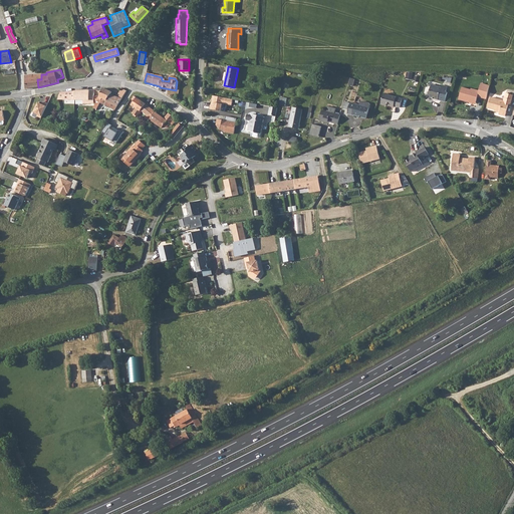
[(41,74),(24,75),(26,89),(38,87),(37,79),(41,79),(41,74)]
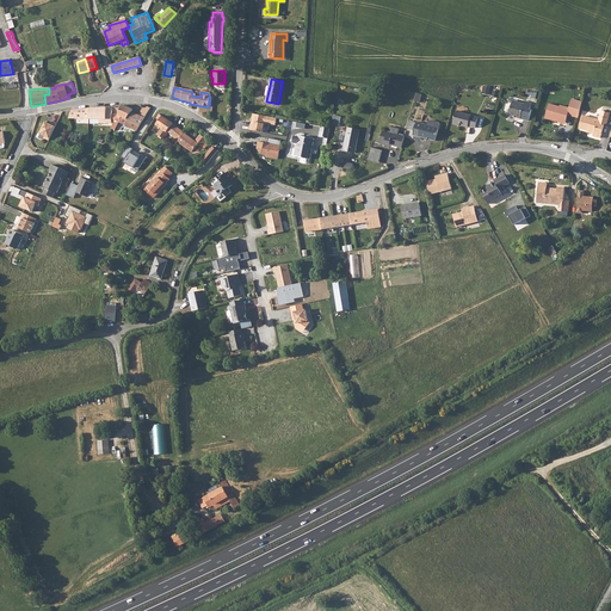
[(549,104),(544,118),(553,119),(553,118),(566,122),(568,116),(578,118),(582,100),(571,98),(568,107),(560,105),(560,106),(549,104)]
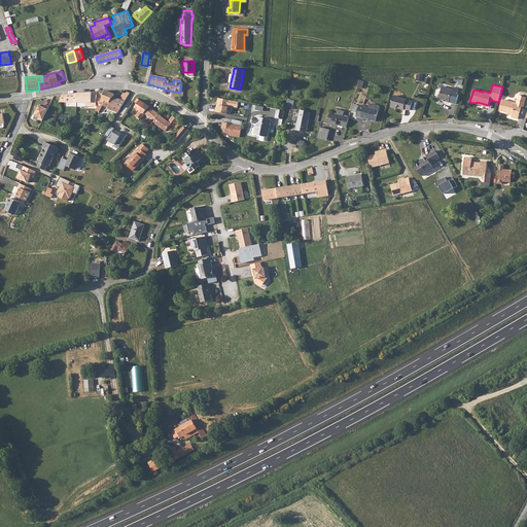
[(454,91),(444,88),(440,100),(450,102),(451,101),(453,102),(453,103),(457,105),(460,95),(458,95),(460,90),(454,88),(454,91)]
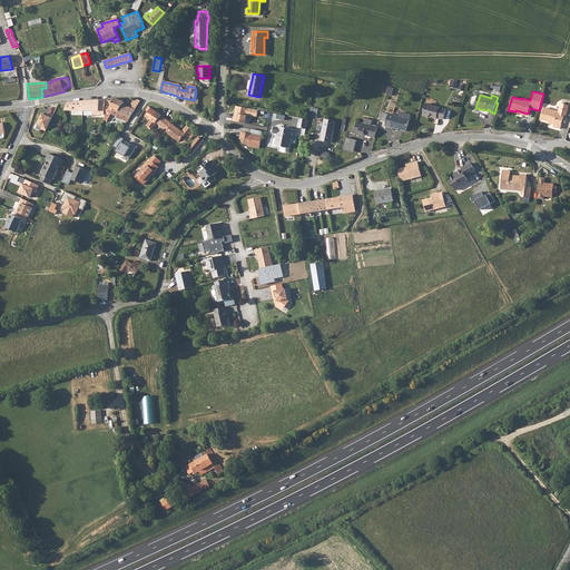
[(109,112),(106,119),(108,120),(112,114),(125,119),(124,120),(127,121),(140,101),(135,98),(129,108),(123,105),(124,102),(115,98),(115,100),(110,109),(109,112)]
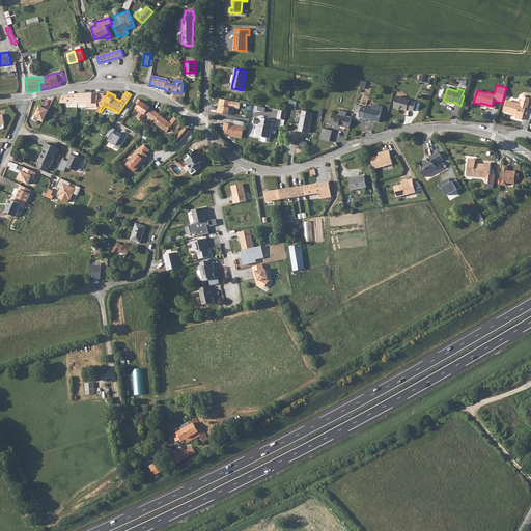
[(98,93),(86,94),(87,104),(87,107),(98,107),(98,105),(102,105),(103,102),(99,99),(99,98),(98,93)]
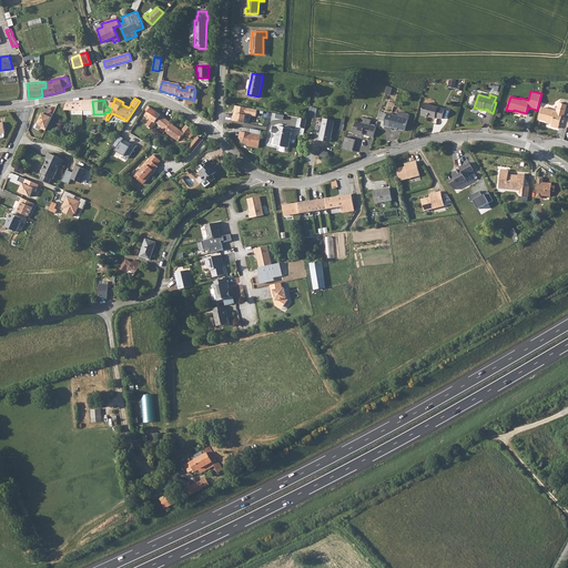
[(78,101),(68,103),(66,111),(82,111),(93,111),(92,101),(78,101)]
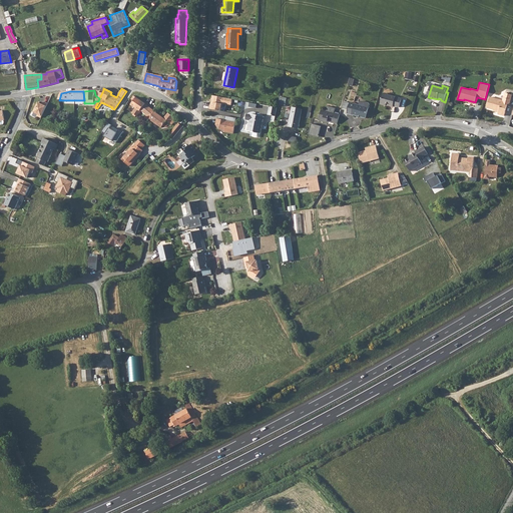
[(383,95),(380,104),(386,106),(386,104),(389,105),(389,107),(393,108),(394,106),(399,107),(402,99),(389,96),(388,93),(386,92),(383,95)]
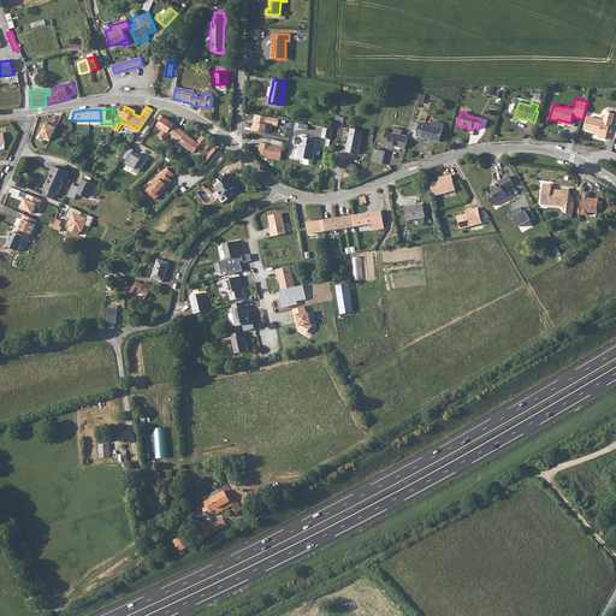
[(590,117),(586,129),(600,132),(599,137),(605,138),(610,124),(612,124),(615,113),(608,111),(604,122),(590,117)]
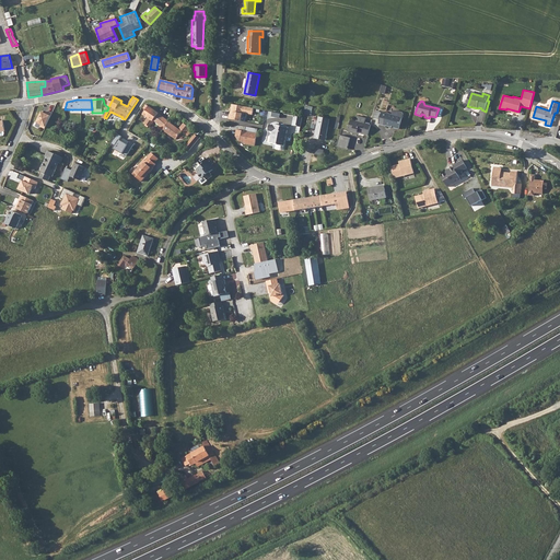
[(252,115),(253,108),(231,104),(229,118),(241,120),(242,114),(252,115)]
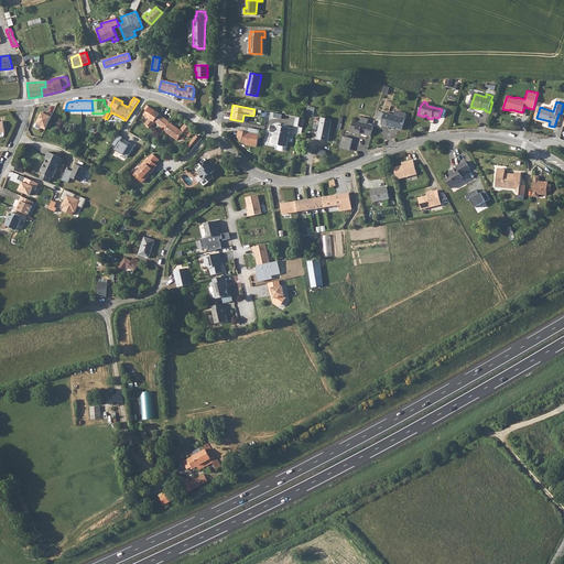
[(147,127),(150,129),(155,122),(154,121),(159,115),(147,106),(143,109),(147,111),(143,116),(147,118),(142,122),(147,126),(147,127)]
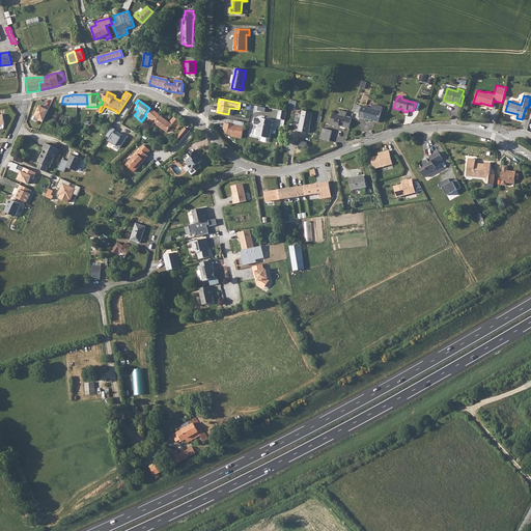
[(48,109),(38,105),(31,119),(37,121),(37,120),(42,122),(48,109)]
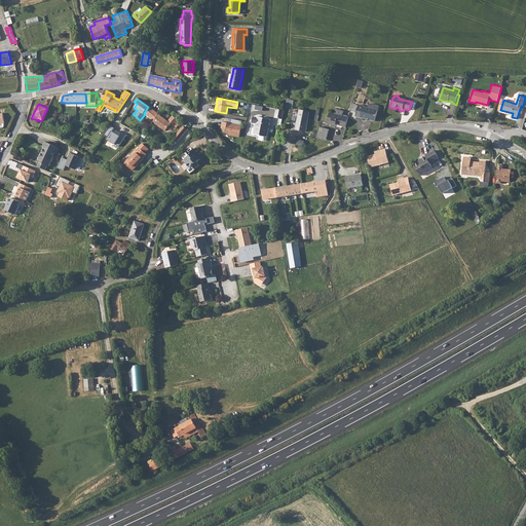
[(360,106),(357,117),(367,120),(367,119),(371,120),(371,121),(376,122),(379,108),(378,105),(370,104),(369,108),(360,106)]
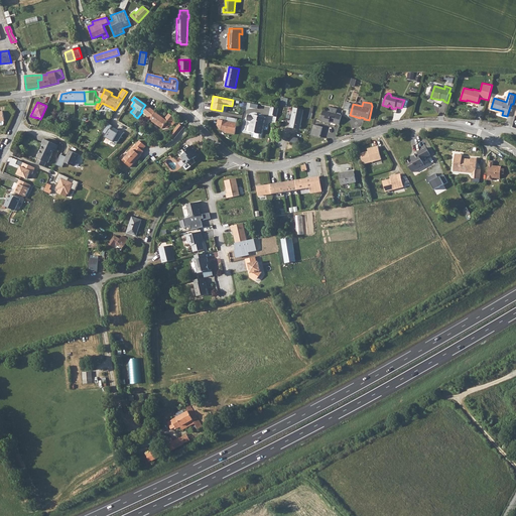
[(145,105),(141,111),(142,112),(147,116),(146,117),(150,120),(156,113),(145,105)]
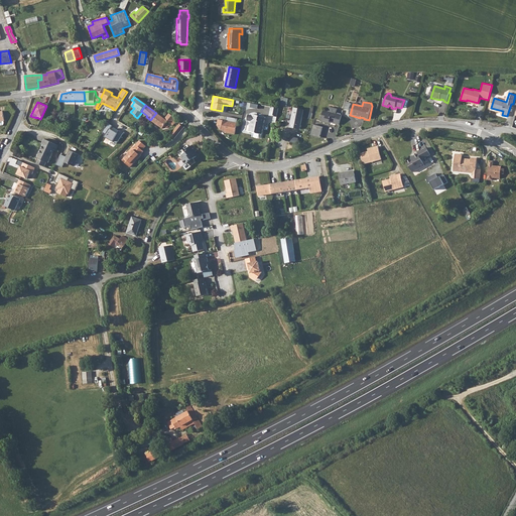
[(270,107),(268,116),(275,117),(277,109),(270,107)]
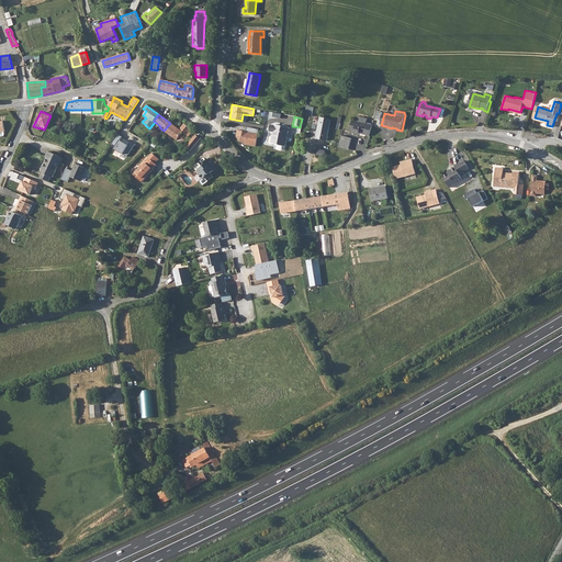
[(319,117),(315,138),(325,141),(329,121),(319,117)]
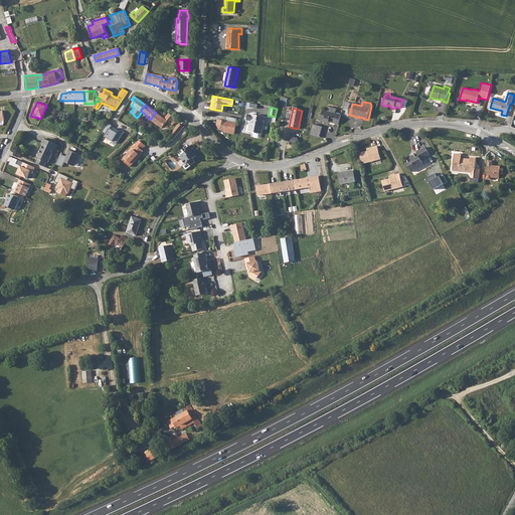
[(321,121),(326,123),(326,121),(333,123),(340,125),(342,115),(324,111),(321,121)]
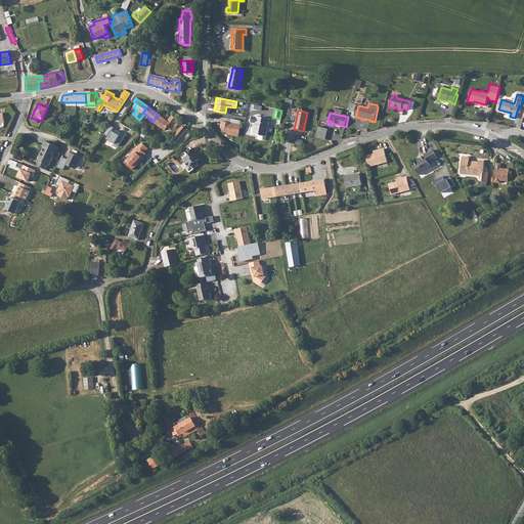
[(159,115),(153,122),(164,131),(166,128),(169,130),(175,123),(177,125),(180,123),(171,116),(167,121),(159,115)]
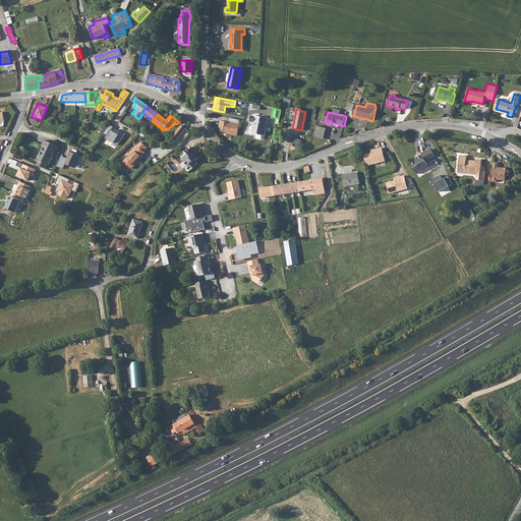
[(249,116),(248,121),(253,122),(251,133),(264,136),(267,118),(254,116),(254,117),(249,116)]
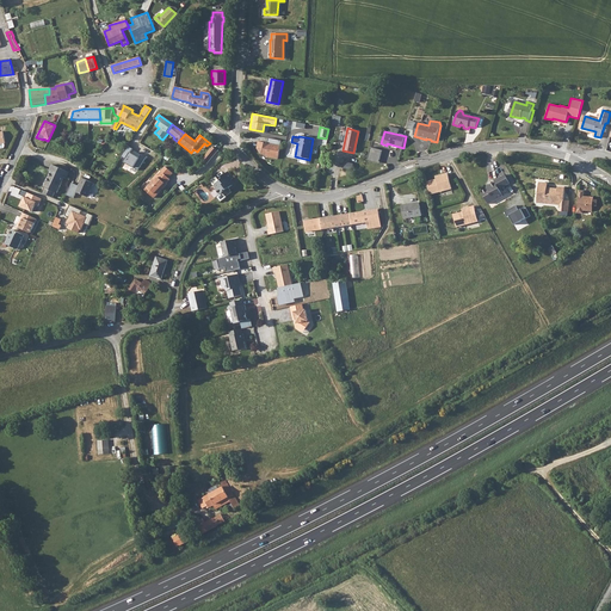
[(281,146),(258,141),(255,148),(261,155),(278,159),(281,146)]
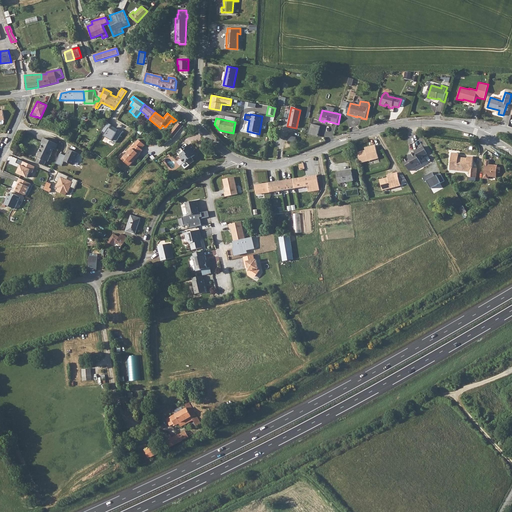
[(318,136),(322,122),(313,120),(309,134),(318,136)]
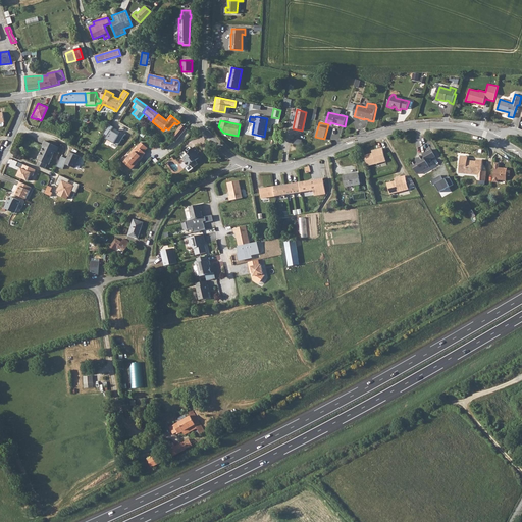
[(113,126),(108,123),(102,134),(106,136),(105,138),(117,146),(124,135),(120,133),(118,136),(111,131),(113,126)]
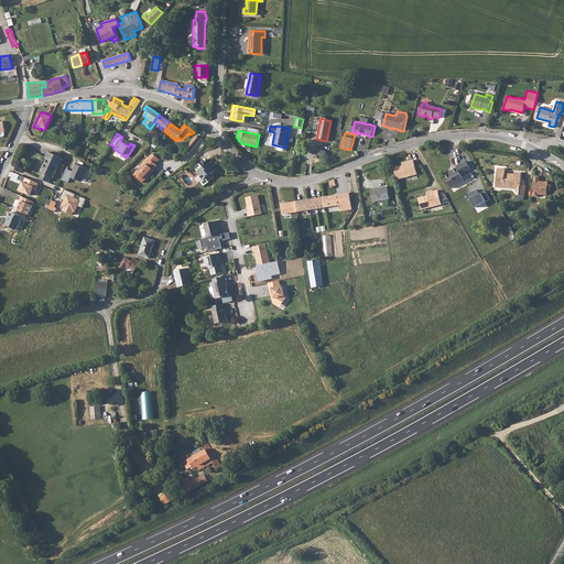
[(191,152),(201,139),(196,136),(186,148),(191,152)]
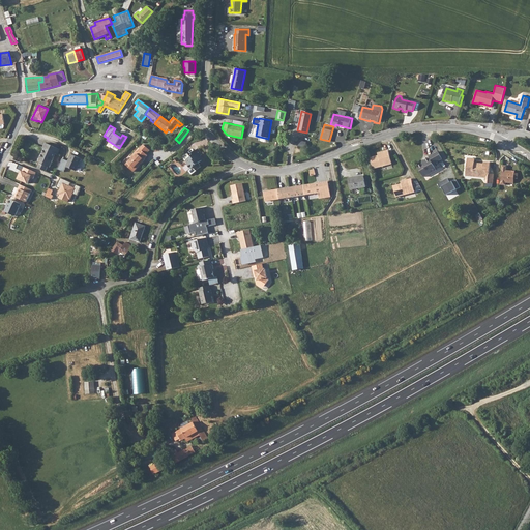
[(40,163),(38,168),(46,171),(48,167),(50,167),(56,153),(57,154),(59,149),(45,143),(42,148),(45,148),(38,162),(40,163)]
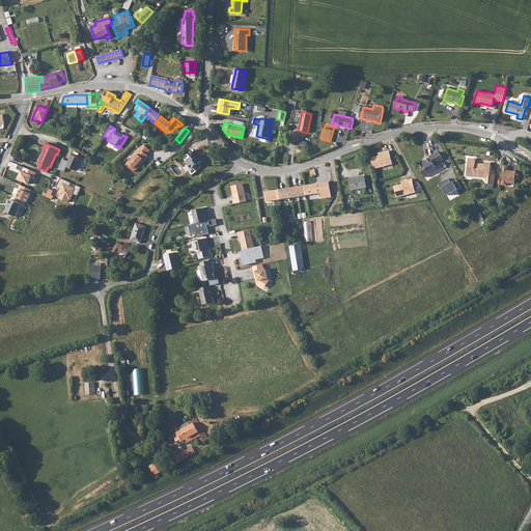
[(131,159),(128,162),(132,166),(130,168),(134,172),(139,166),(138,166),(140,163),(141,164),(145,160),(144,159),(147,156),(147,155),(150,151),(143,145),(140,149),(141,149),(138,152),(136,151),(132,157),(131,159)]
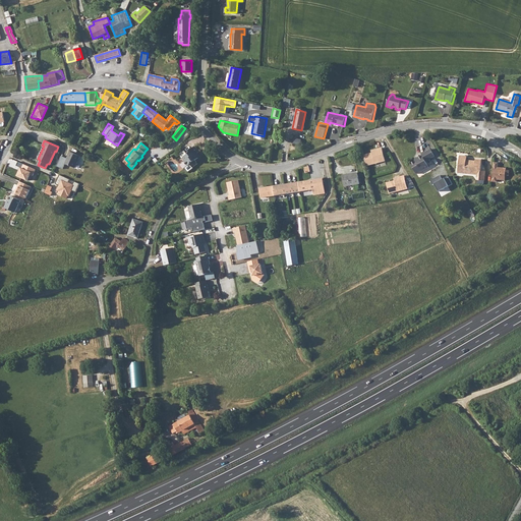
[(189,153),(182,158),(184,161),(184,162),(187,166),(189,165),(192,168),(197,164),(195,160),(197,158),(195,155),(198,152),(194,147),(189,150),(189,153)]
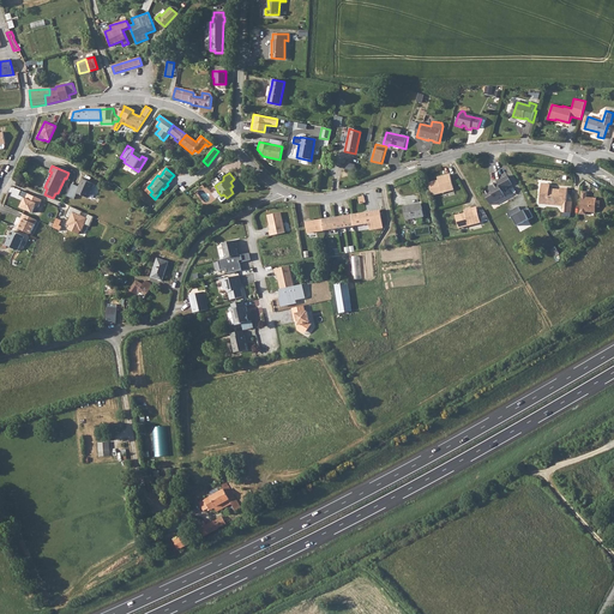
[(453,190),(449,173),(437,176),(438,180),(427,182),(431,196),(453,190)]
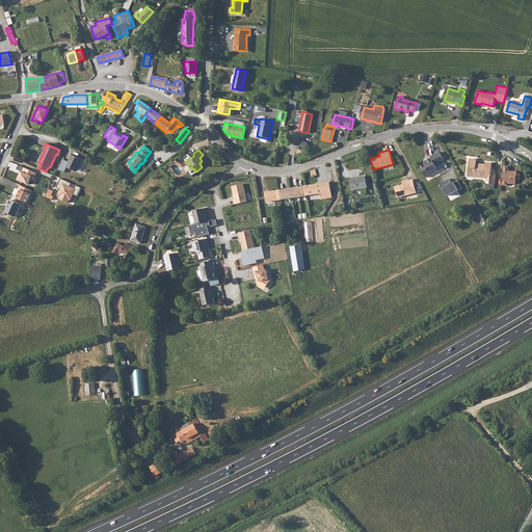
[(427,162),(420,166),(426,178),(439,171),(434,164),(444,159),(440,152),(430,157),(431,158),(426,161),(427,162)]
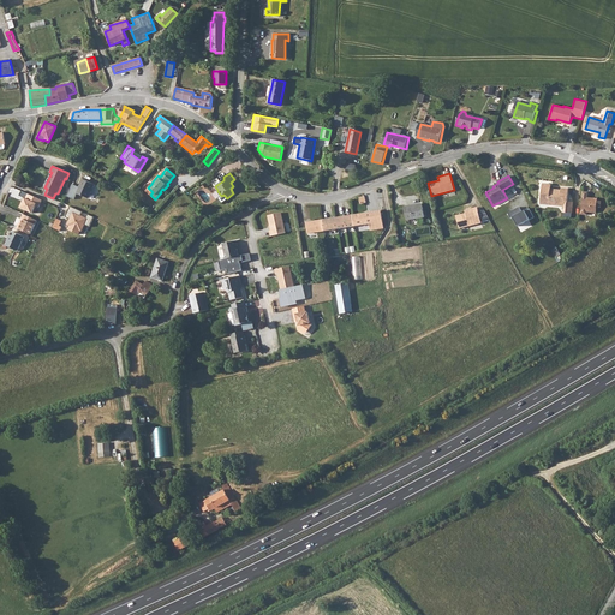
[(72,184),(66,196),(73,199),(76,193),(88,199),(95,184),(82,179),(78,187),(72,184)]
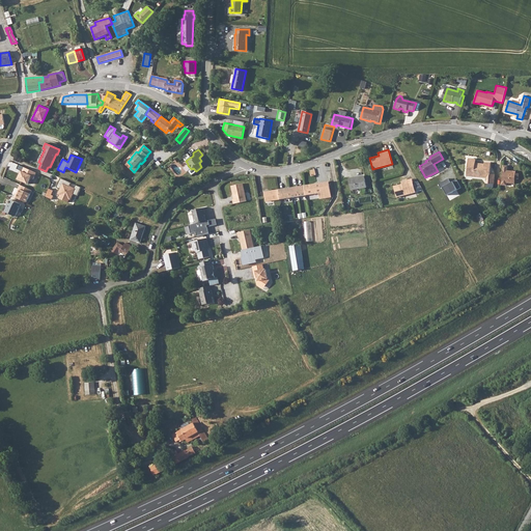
[(469,159),(468,171),(472,171),(471,176),(487,178),(487,184),(494,185),(495,174),(490,173),(492,164),(484,163),(484,165),(480,165),(480,166),(475,166),(476,160),(469,159)]
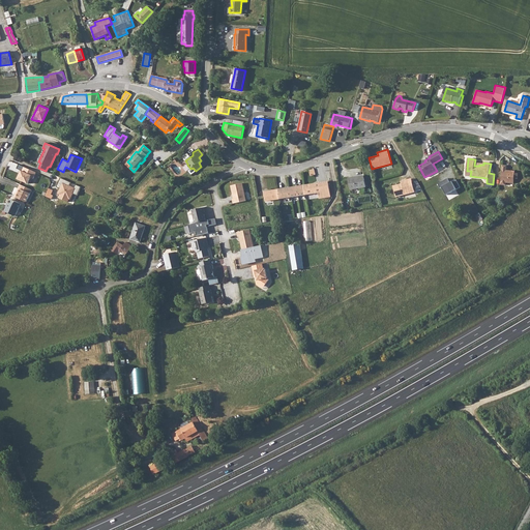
[(435,164),(438,172),(447,168),(443,159),(435,164)]
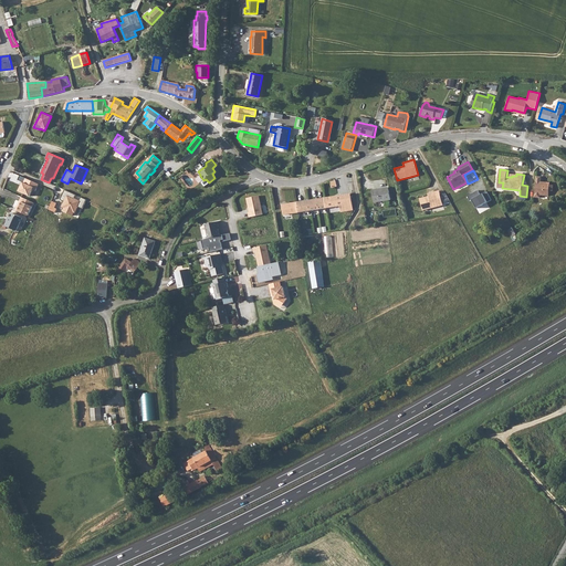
[(35,191),(39,184),(19,175),(18,179),(21,181),(18,191),(29,197),(32,189),(35,191)]
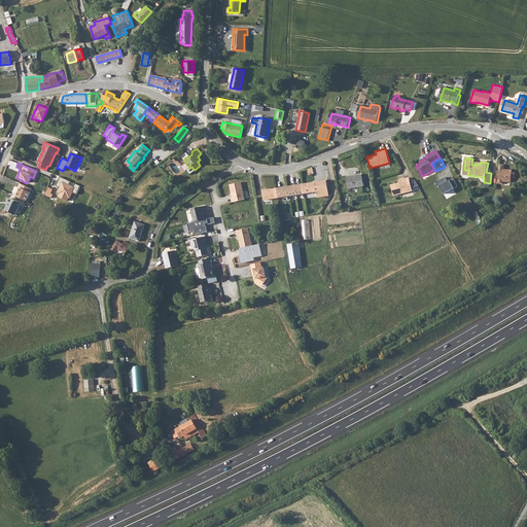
[(499,165),(497,184),(503,184),(503,182),(511,183),(512,178),(515,178),(516,173),(512,173),(513,171),(505,170),(505,171),(503,171),(504,165),(499,165)]
